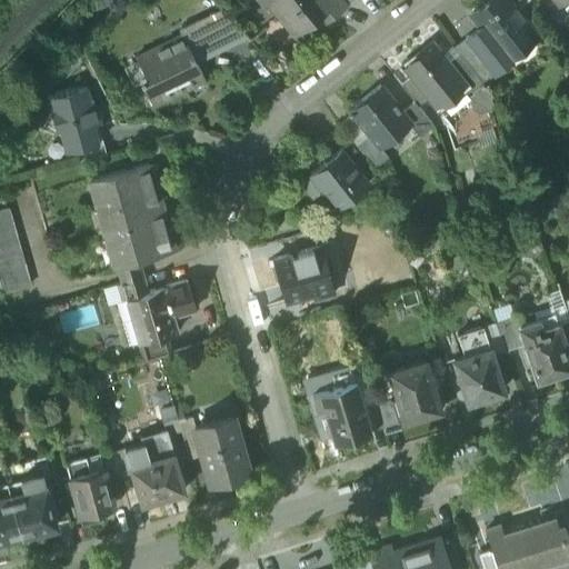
[(299,31),(327,8),(328,7),(322,0),(270,0),(267,3),(269,5),(282,21),(288,17),(299,31)]
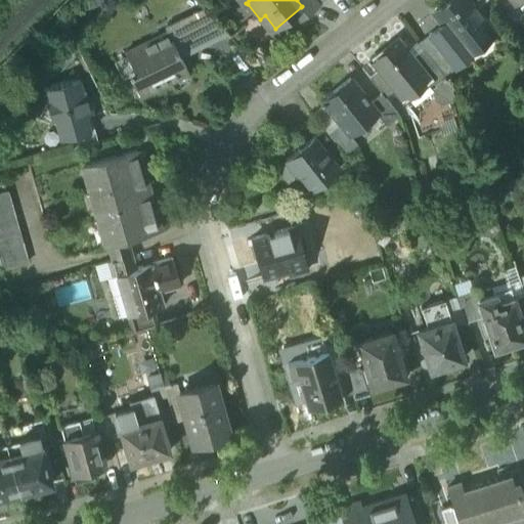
[(297,0),(302,6),(301,7),(306,13),(317,4),(319,6),(320,5),(315,0),(297,0)]
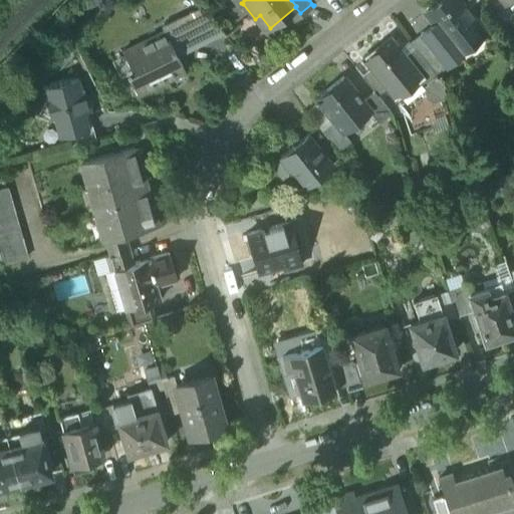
[(443,0),(425,14),(434,25),(437,28),(453,48),(457,54),(458,53),(484,33),(467,10),(458,0),(443,0)]
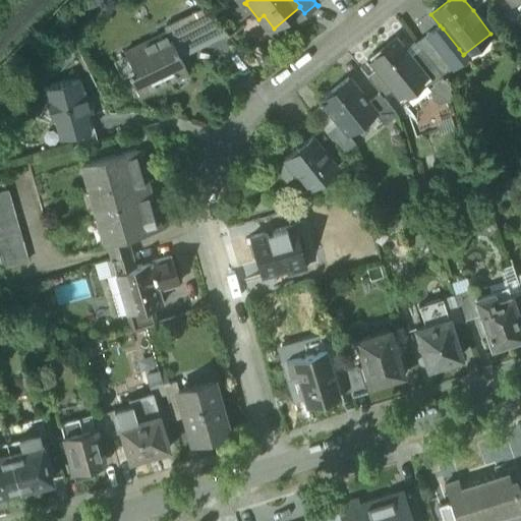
[(484,0),(464,0),(473,10),(485,0),(484,0)]
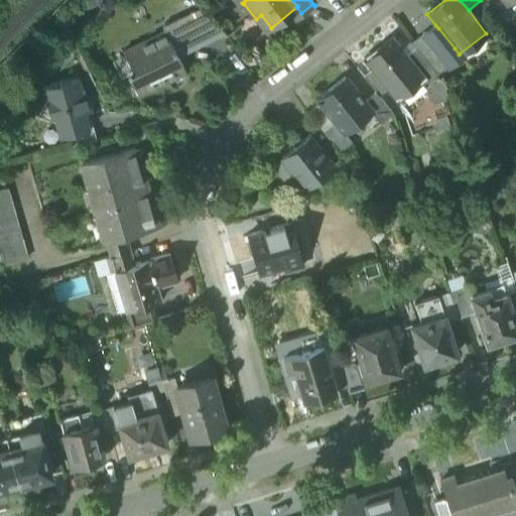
[(207,34),(211,41),(225,33),(205,7),(194,13),(205,35),(207,34)]
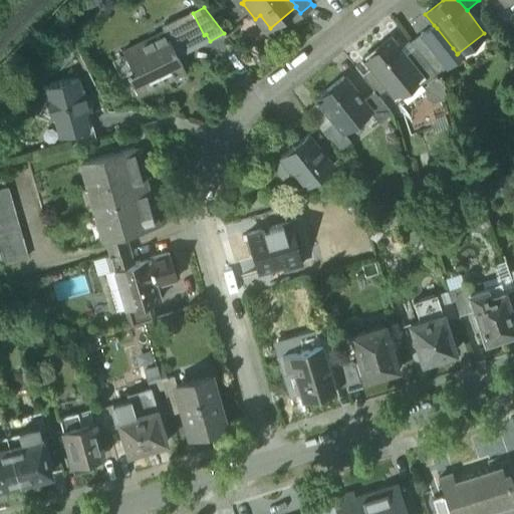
[(175,51),(199,39),(205,36),(204,35),(193,13),(162,28),(165,34),(124,54),(124,55),(133,70),(126,73),(127,75),(138,95),(185,71),(175,51)]
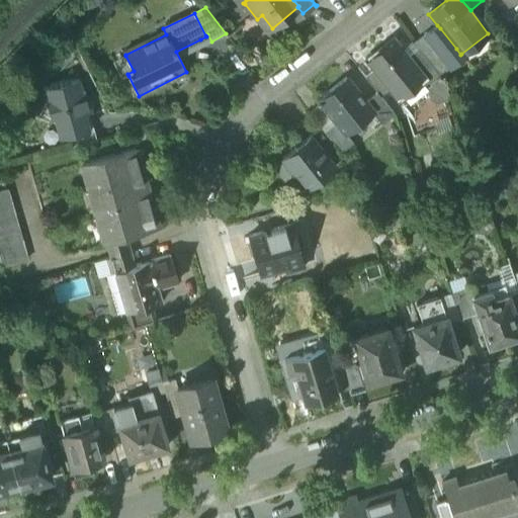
[(425,34),(428,37),(440,28),(437,25),(425,34)]
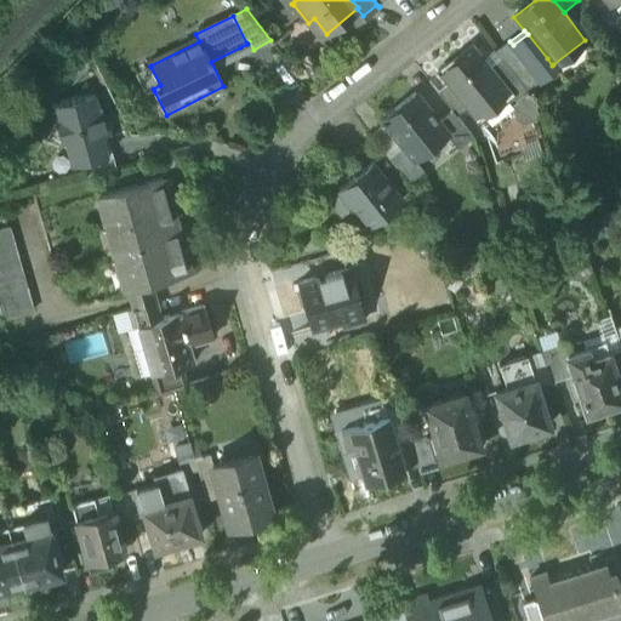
[(547,58),(528,34),(513,45),(533,70),(547,58)]
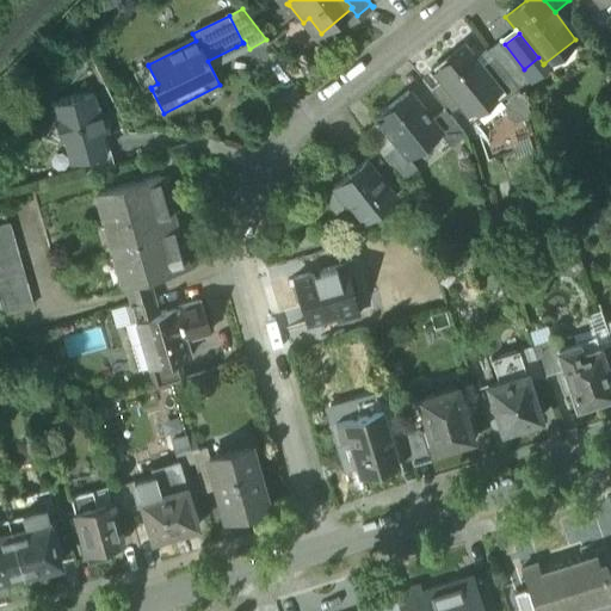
[(245,41),(242,42),(244,43),(236,47),(240,54),(250,49),(245,41)]
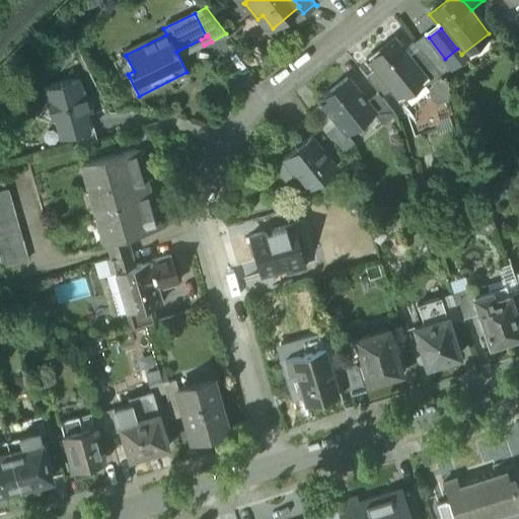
[(415,44),(415,45),(441,77),(453,67),(452,67),(445,59),(429,38),(426,34),(415,44)]
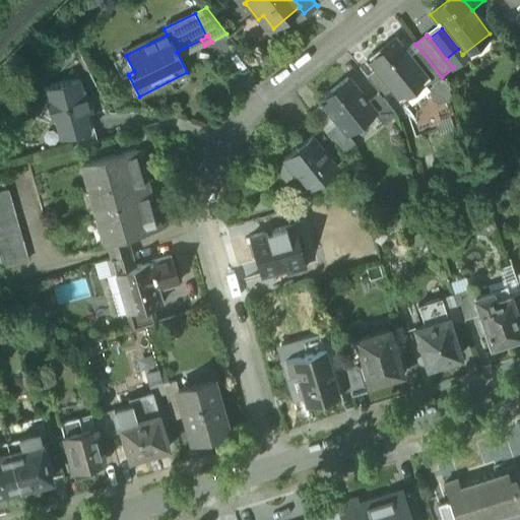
[(391,90),(399,101),(427,78),(406,53),(397,41),(369,63),(376,71),(391,90)]
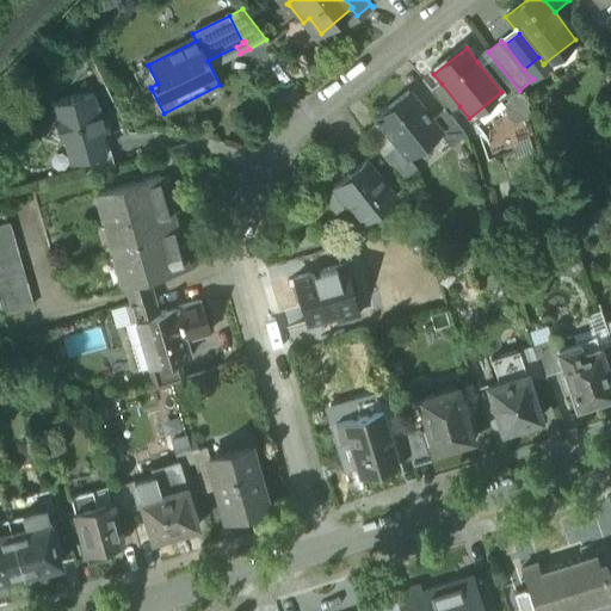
[(507,100),(519,91),(488,53),(477,62),(501,92),(507,100)]
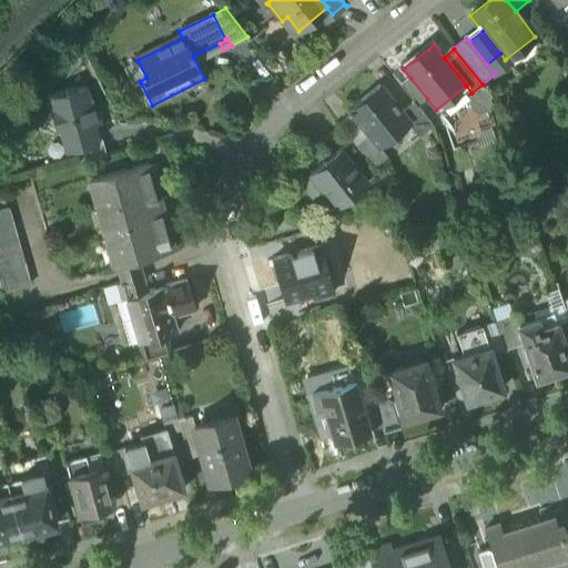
[(505,60),(500,53),(487,64),(495,73),(496,73),(508,62),(506,59),(505,60)]
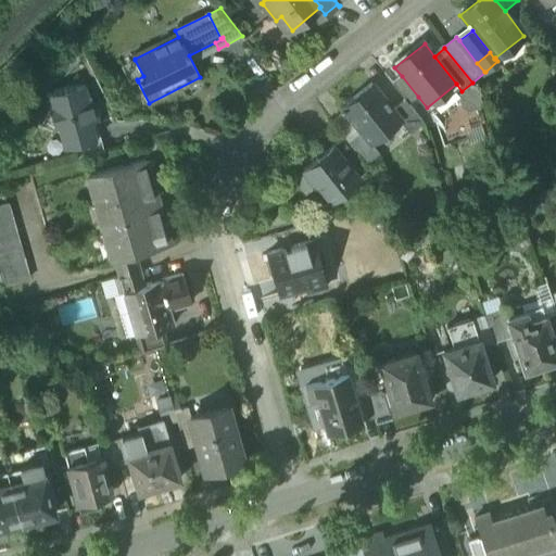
[(131,85),(138,81),(137,79),(143,76),(135,60),(122,66),(131,85)]
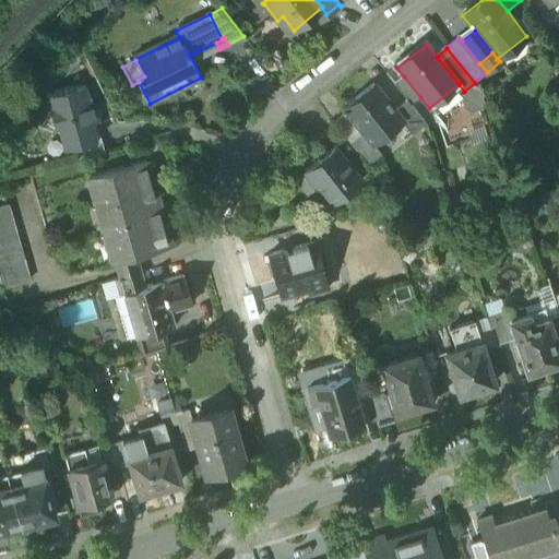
[(393,84),(407,102),(409,105),(420,97),(404,76),(393,84)]
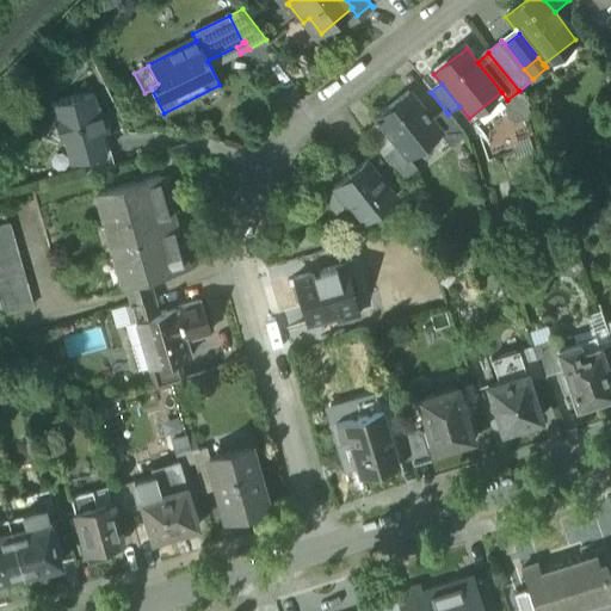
[(399,146),(409,159),(439,135),(440,134),(431,122),(408,93),(377,118),(380,122),(399,146)]
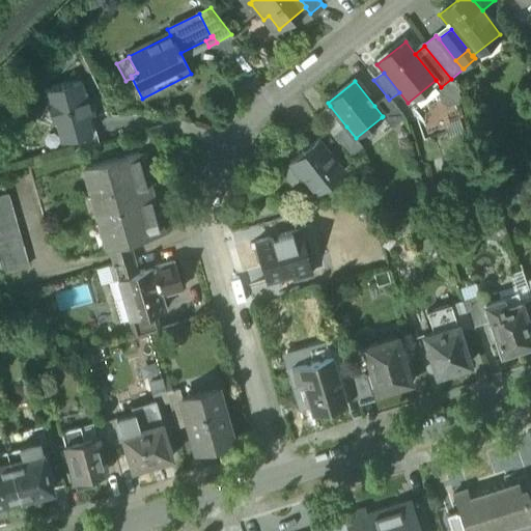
[(57,122),(62,144),(73,141),(92,136),(88,122),(88,119),(87,118),(86,118),(84,109),(91,107),(88,95),(85,96),(81,82),(46,92),(49,105),(39,121),(51,128),(54,123),(57,122)]
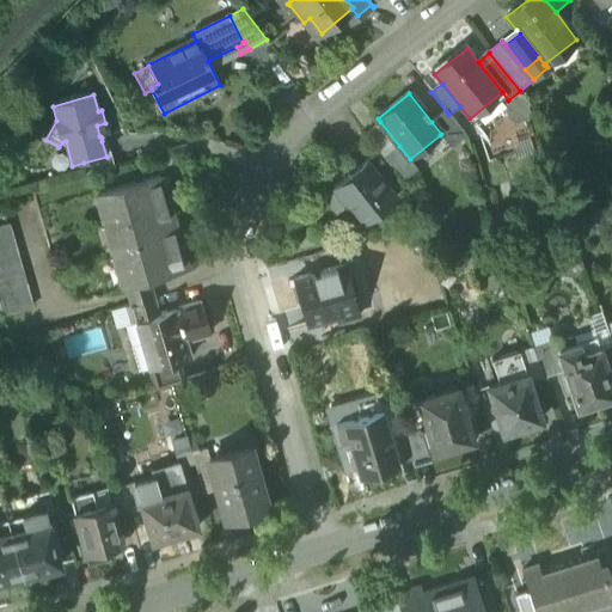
[(525,101),(516,98),(509,102),(506,111),(509,120),(516,123),(525,122),(531,115),(530,106),(525,101)]
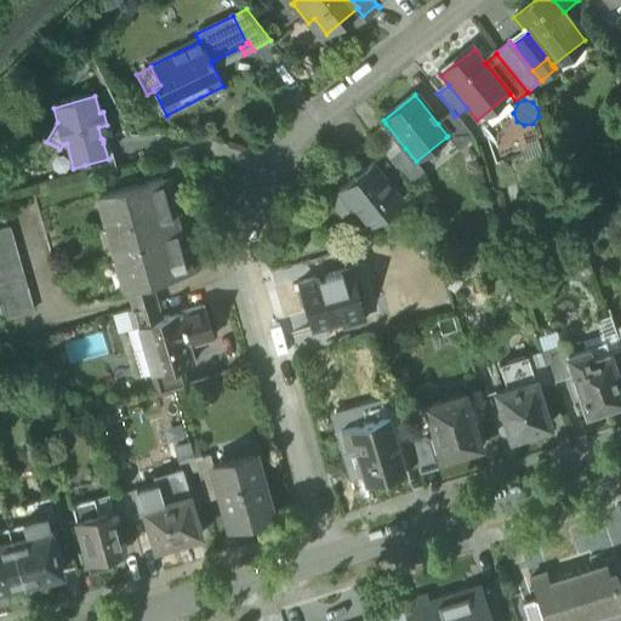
[(472,137),(455,117),(453,113),(438,124),(448,136),(446,137),(459,152),(472,140),(472,137)]
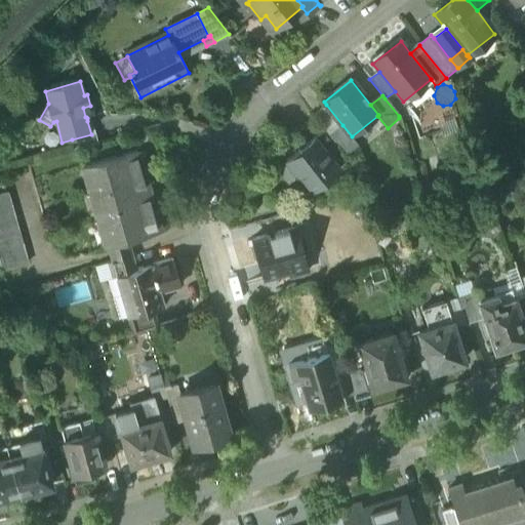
[(330,135),(342,125),(326,105),(314,115),(330,135)]
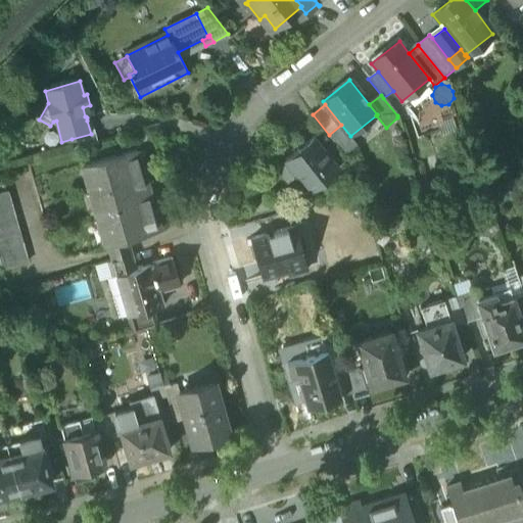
[(93,115),(90,105),(83,107),(85,116),(86,116),(87,117),(93,115)]
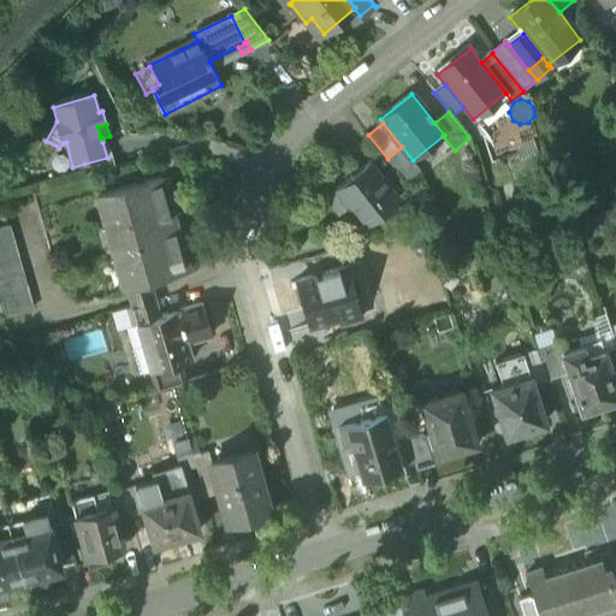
[(84,164),(88,178),(116,170),(107,141),(102,142),(107,158),(84,164)]
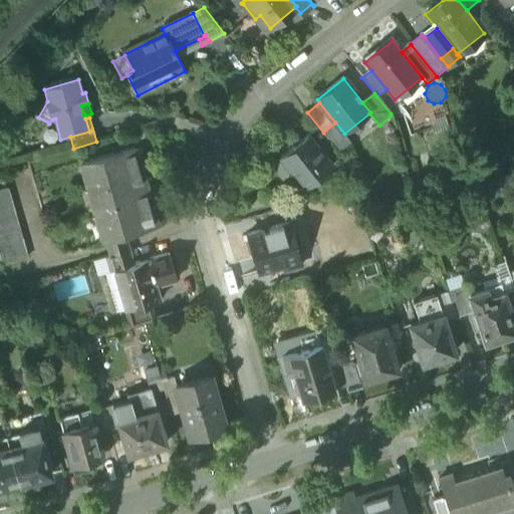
[(351,144),(344,134),(335,122),(323,133),(339,153),(351,144)]
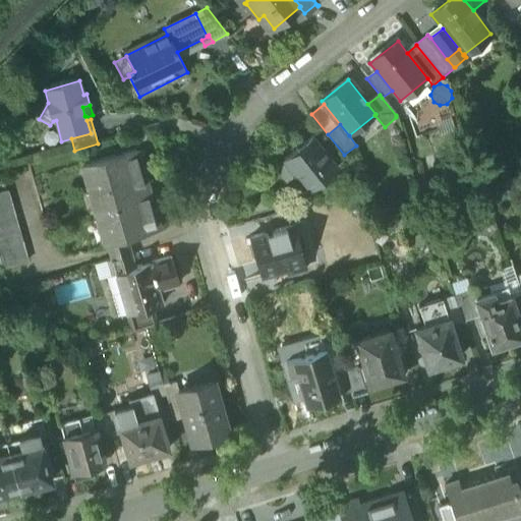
[(297,177),(309,192),(337,170),(312,139),(285,162),(297,177)]
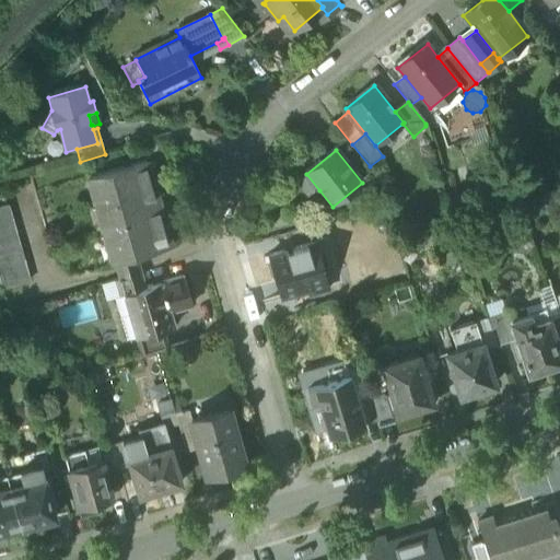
[(93,177),(118,263),(137,257),(154,253),(155,253),(170,248),(144,162),(131,166),(131,165),(93,177)]
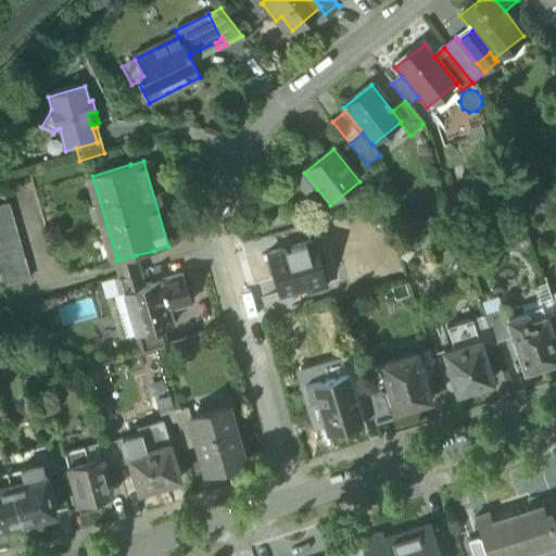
[(306,197),(317,189),(304,173),(293,180),(306,197)]
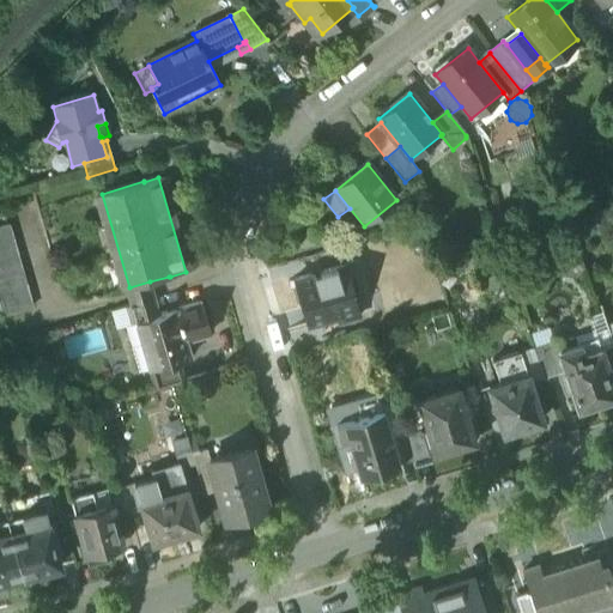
[(0,230),(0,305),(4,319),(5,319),(31,311),(8,228),(0,230)]
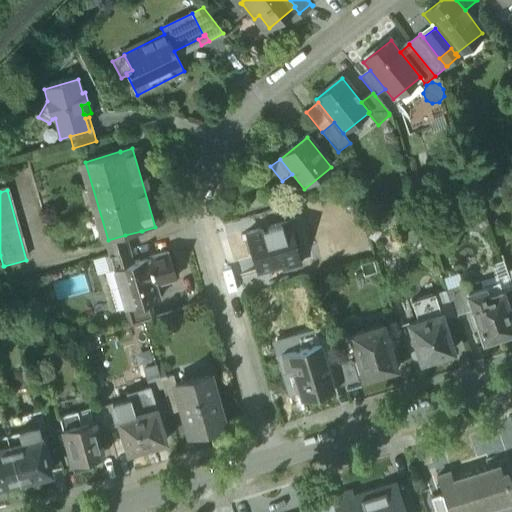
[(424,221),(406,218),(403,233),(422,236),(424,221)]
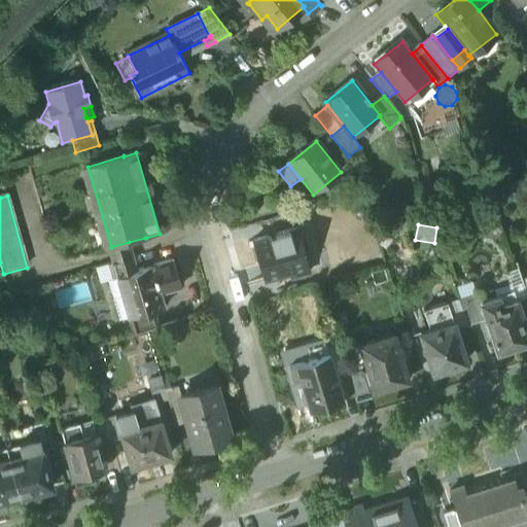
[(253,242),(266,281),(290,274),(288,267),(307,260),(297,230),(253,242)]
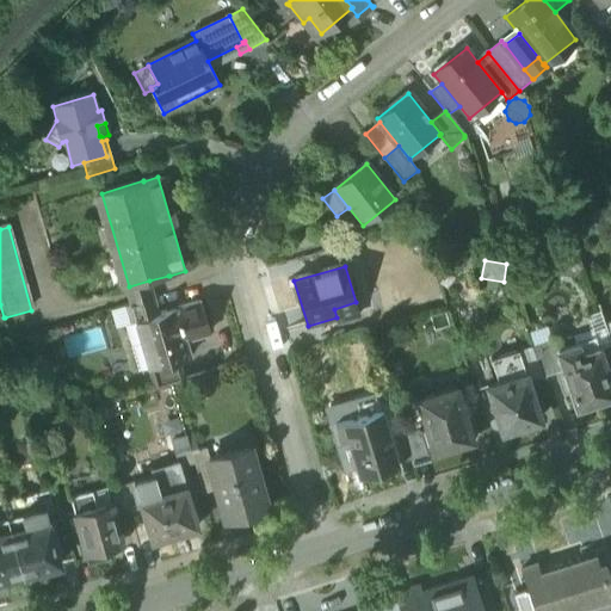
[(125,288),(131,307),(154,300),(149,281),(129,287),(125,288)]
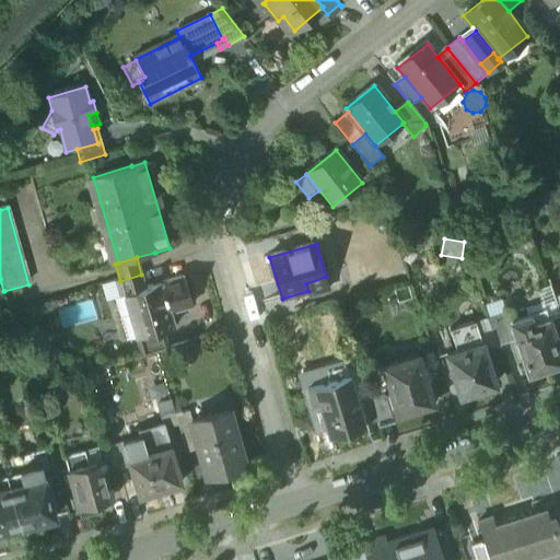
[(120,281),(125,295),(147,289),(141,275),(120,281)]
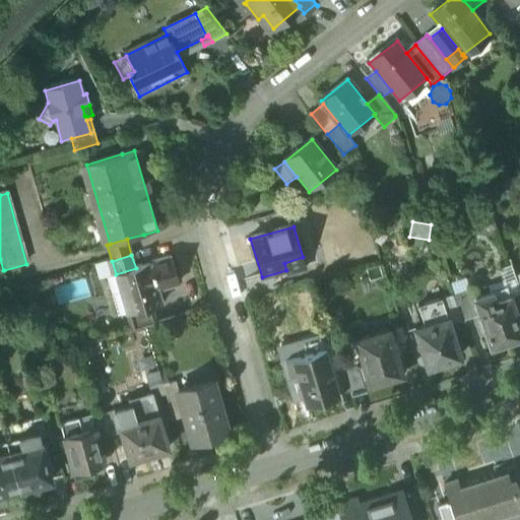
[(116,274),(116,275),(128,315),(152,308),(163,305),(158,291),(180,285),(172,258),(136,268),(116,274)]
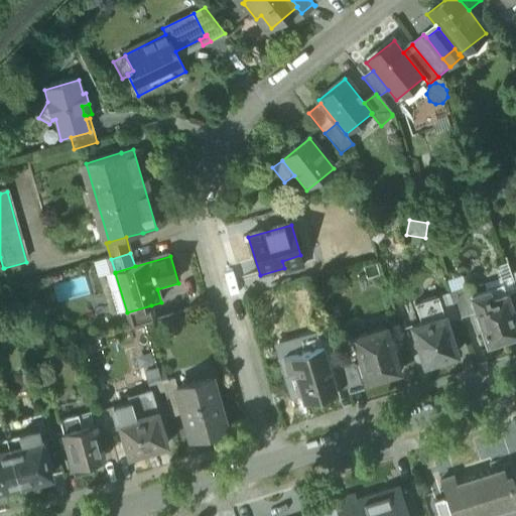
[(98,278),(106,276),(115,273),(115,272),(111,259),(94,264),(98,278)]
